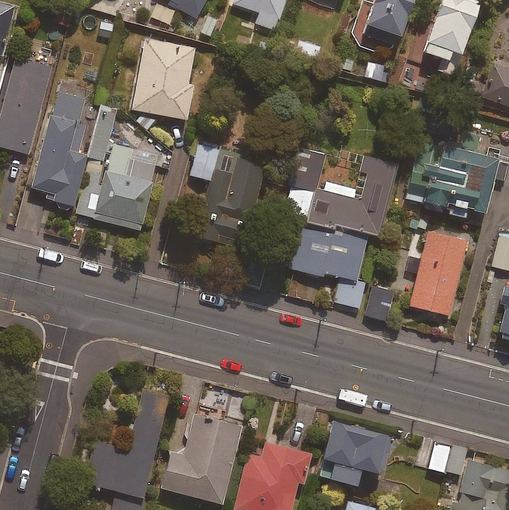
[(169,0),(168,3),(197,18),(206,0),(169,0)]
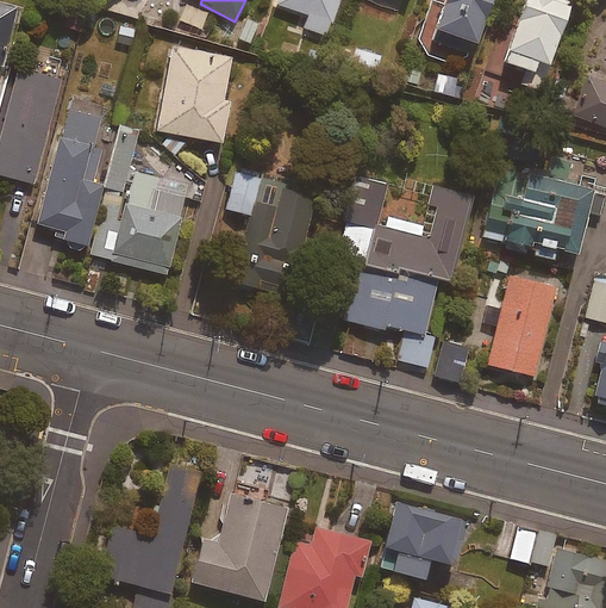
[(339,0),(280,0),(279,5),(311,17),(306,29),(326,36),(339,0)]
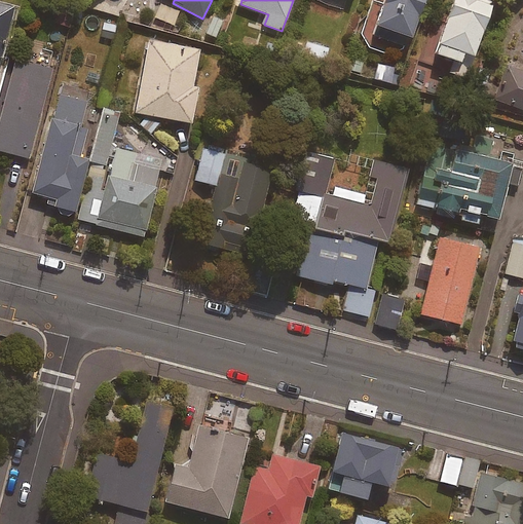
[(380,0),(373,22),(378,24),(375,34),(404,44),(419,0),(380,0)]
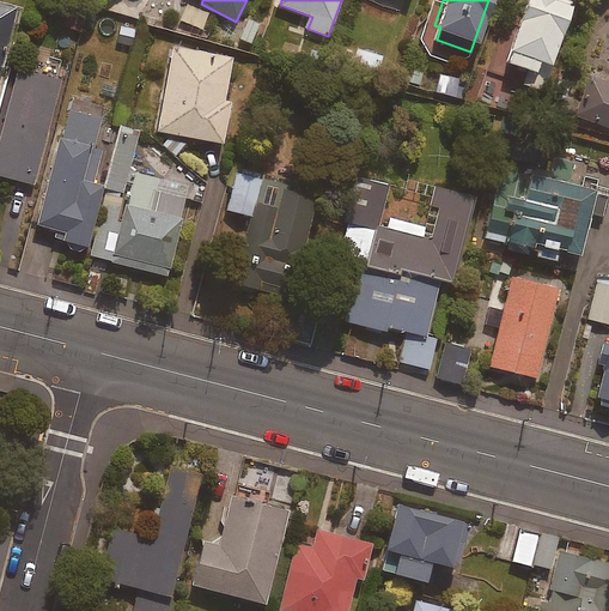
[(549,60),(568,0),(523,0),(504,59),(534,68),(537,56),(549,60)]
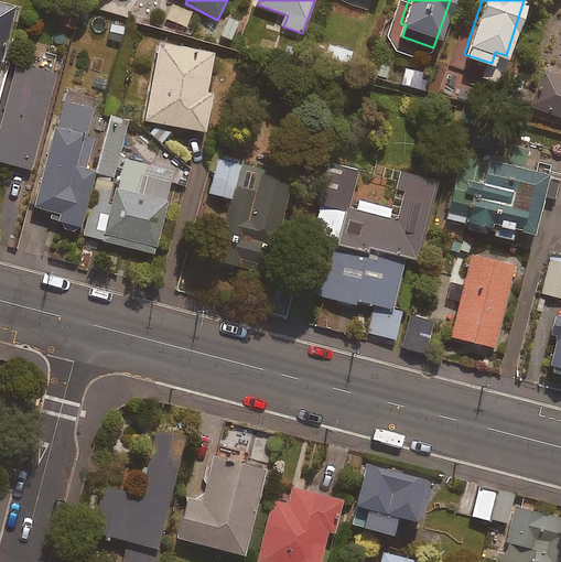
[(0,58),(1,60),(14,8),(0,3),(0,58)]
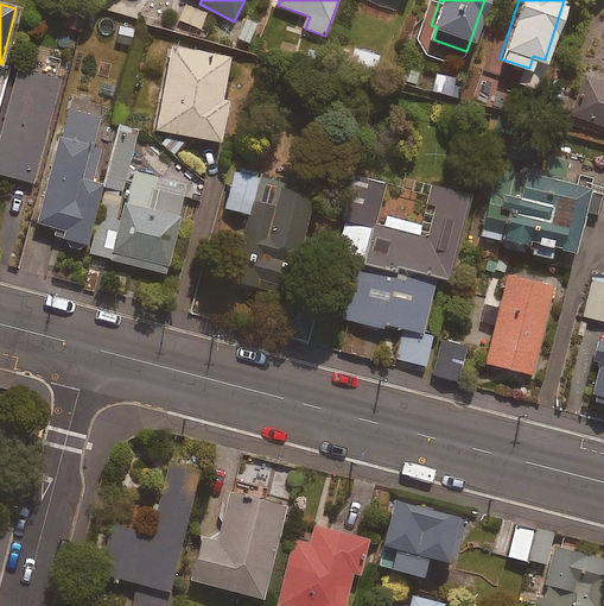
[(230,57),(172,46),(157,131),(220,141),(228,101),(222,100),(230,57)]
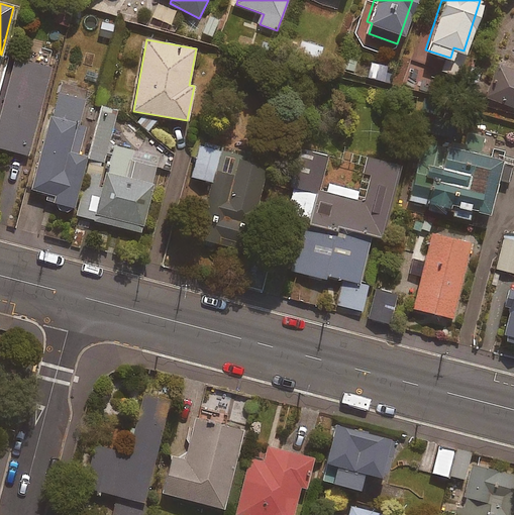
[(53,69),(16,60),(0,122),(0,147),(29,156),(53,69)]
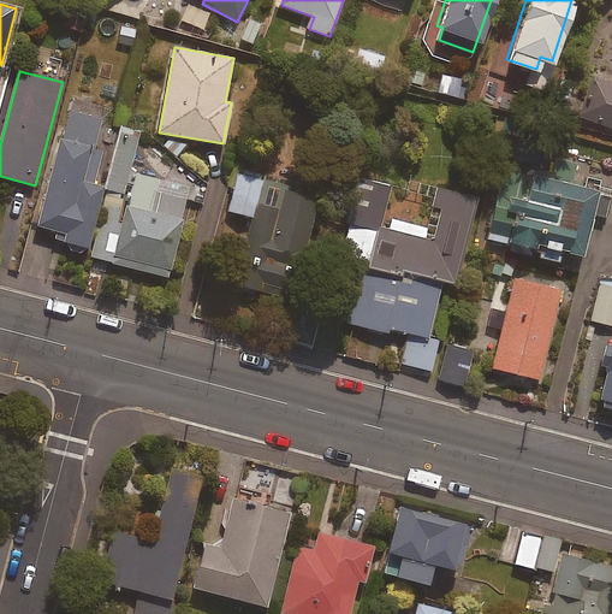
[(568,111),(576,86),(544,75),(535,101),(568,111)]
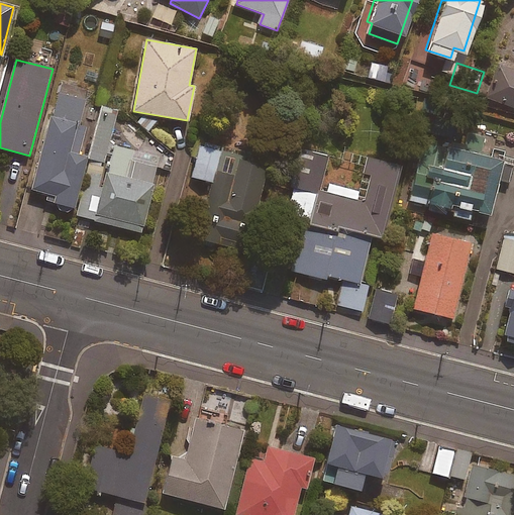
[(513,70),(499,65),(486,97),(513,107),(513,70)]
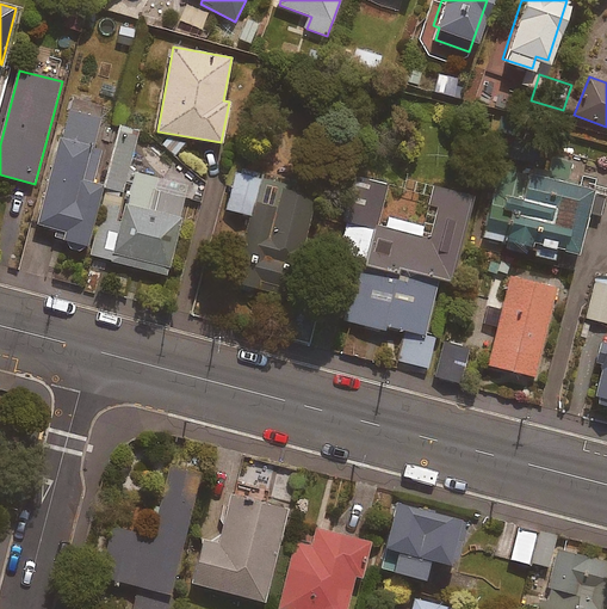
[(67,243),(66,246),(79,250),(80,245),(88,247),(103,184),(95,183),(103,151),(94,149),(101,118),(68,111),(60,148),(55,147),(37,225),(57,229),(55,239),(67,243)]
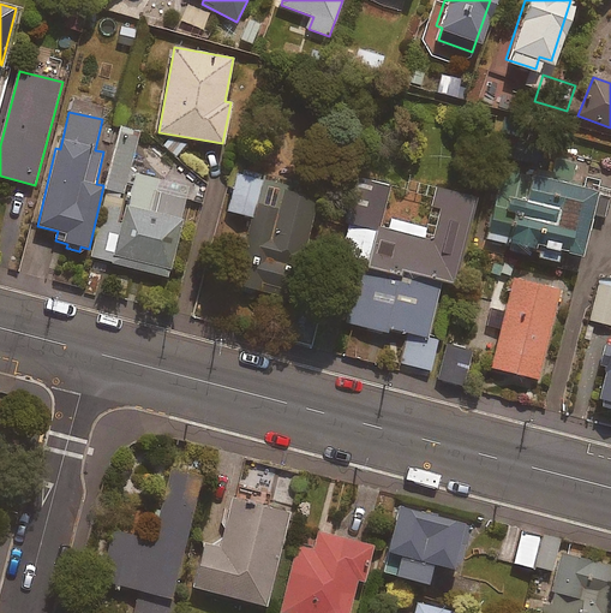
[(141,134),(121,129),(103,189),(124,195),(141,134)]
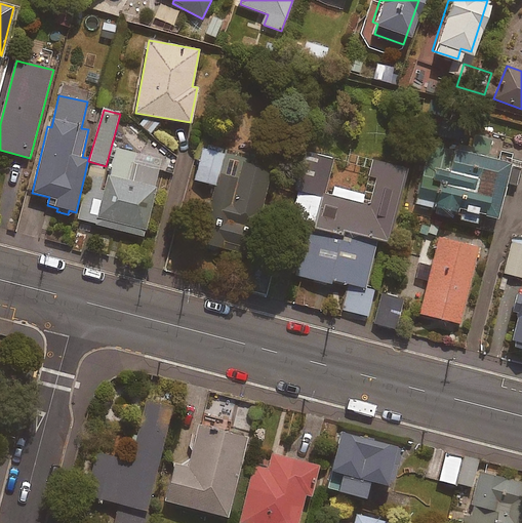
[(255,157),(205,145),(198,177),(221,183),(206,244),(251,254),(271,169),(253,165),(255,157)]
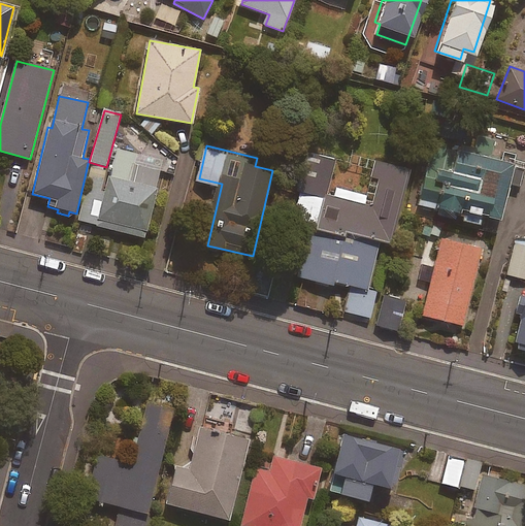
[(521,188),(524,176),(524,172),(512,169),(513,161),(458,148),(454,165),(427,159),(417,203),(436,207),(434,215),(482,226),(484,216),(499,220),(507,184),(521,188)]
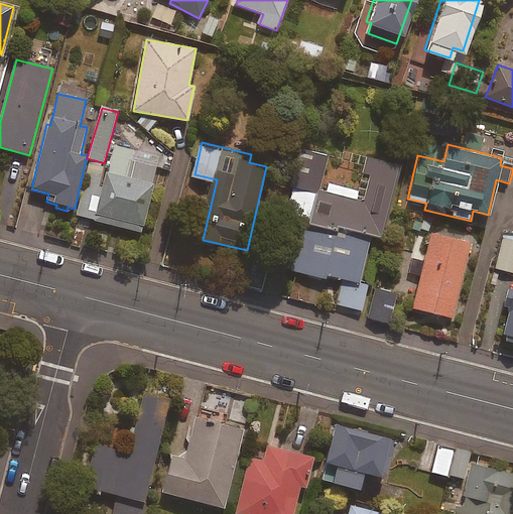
[(131,158),(133,150),(115,146),(104,188),(88,183),(80,216),(141,232),(158,165),(131,158)]
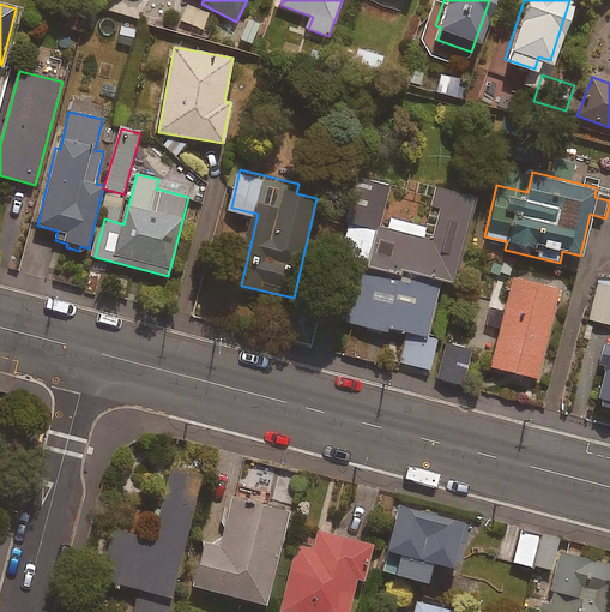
[(404,271),(440,281),(452,285),(477,198),(440,189),(428,229),(393,220),(391,229),(382,227),(393,187),(360,178),(338,252),(361,259),(358,268),(402,279),(404,271)]
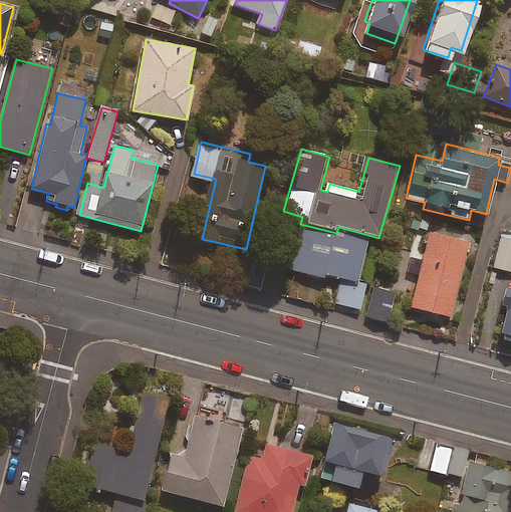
[(336,233),(300,224),(287,267),(322,277),(323,273),(355,282),(368,235),(338,227),(336,233)]
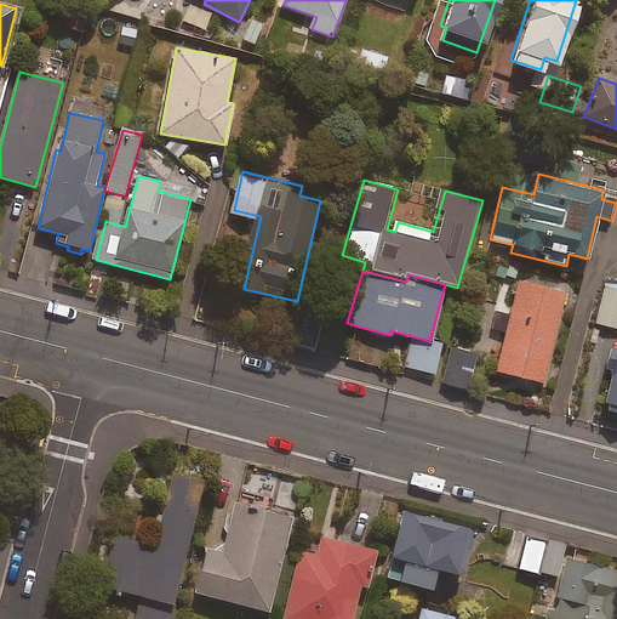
[(567,290),(521,278),(497,370),(544,382),(567,290)]
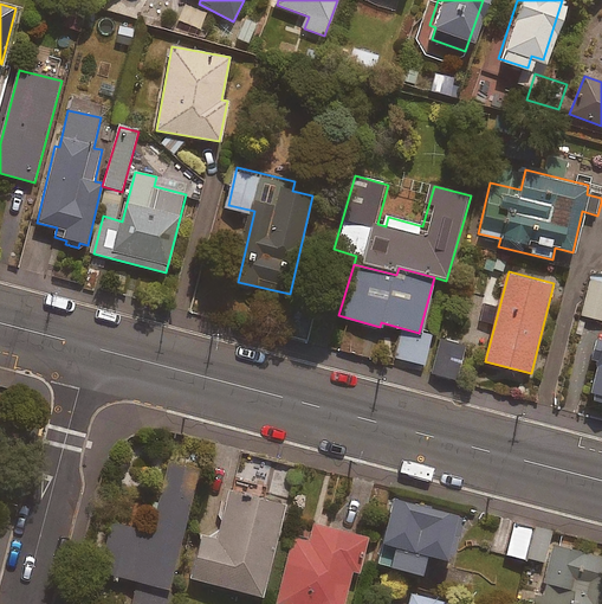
[(601,280),(593,277),(583,315),(601,320),(601,280)]
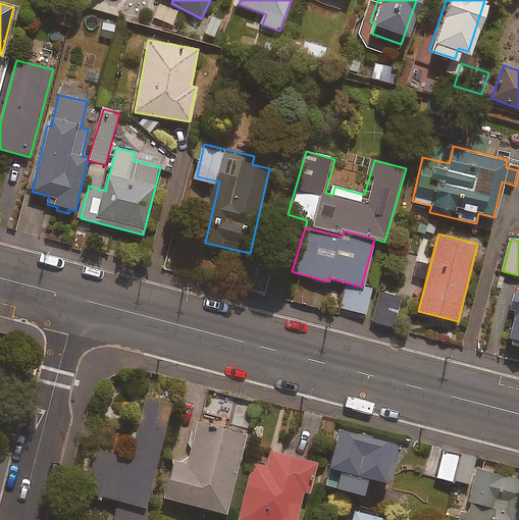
[(518,284),(513,283),(507,308),(515,310),(507,344),(518,346),(518,284)]
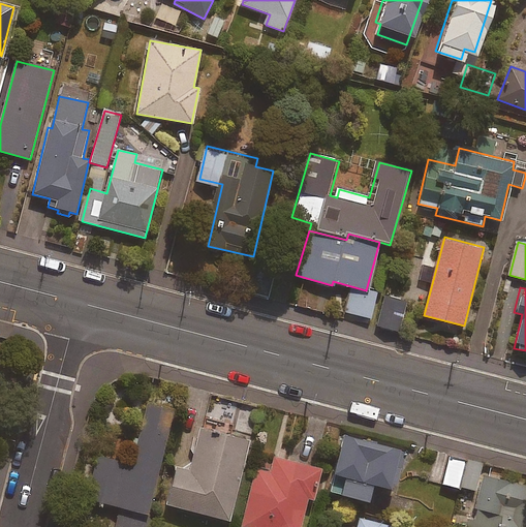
[(376,297),(350,290),(345,312),(371,318),(376,297)]
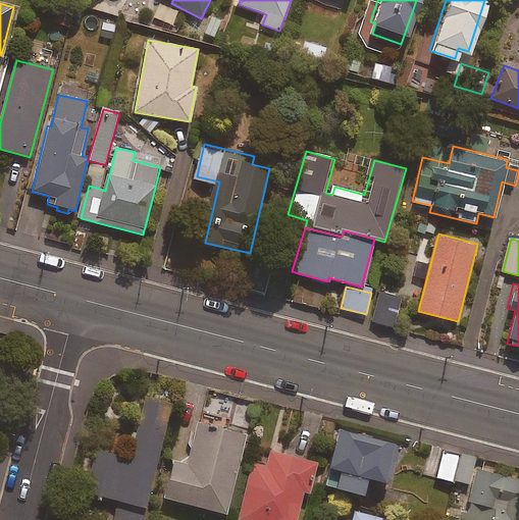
[(402,297),(380,292),(373,321),(395,327),(402,297)]
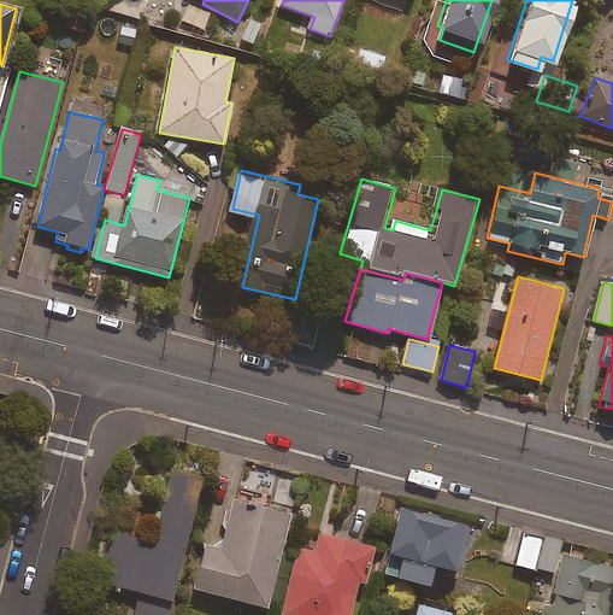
[(168,614),(202,479),(174,472),(155,542),(115,531),(102,583),(141,592),(135,614),(168,614)]
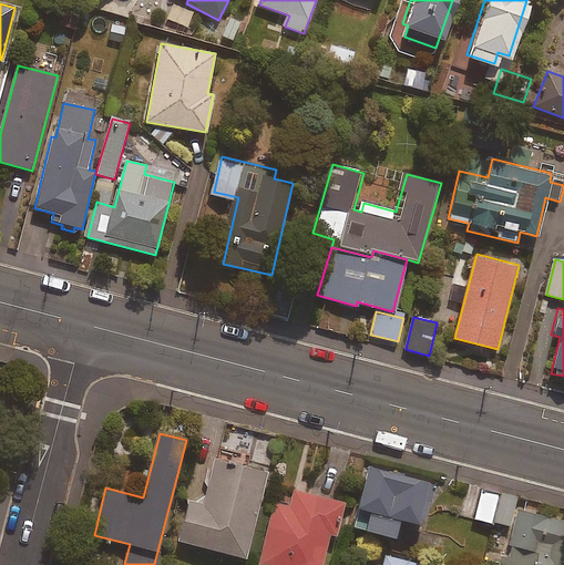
[(267,471),(215,456),(202,504),(187,501),(177,540),(244,557),(267,471)]
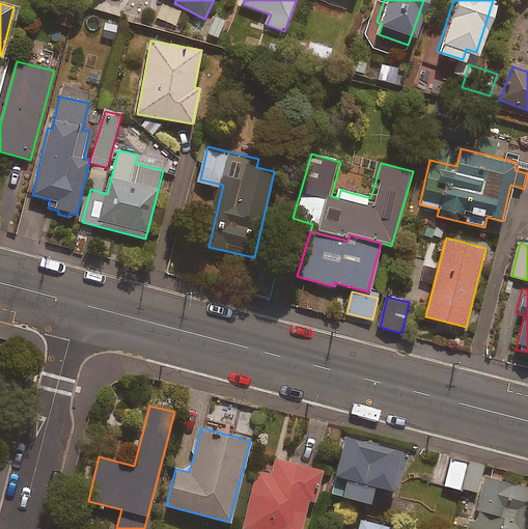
[(371,483),(393,489),(399,465),(394,464),(398,449),(342,436),(328,492),(367,502),(371,483)]
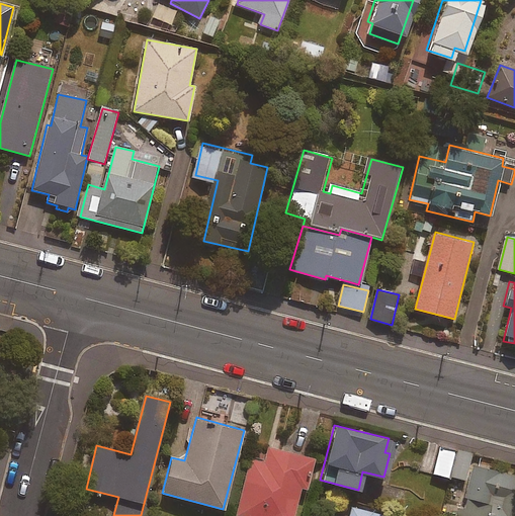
[(314,458),(269,446),(264,462),(251,459),(236,515),(292,515),(301,487),(306,489),(314,458)]
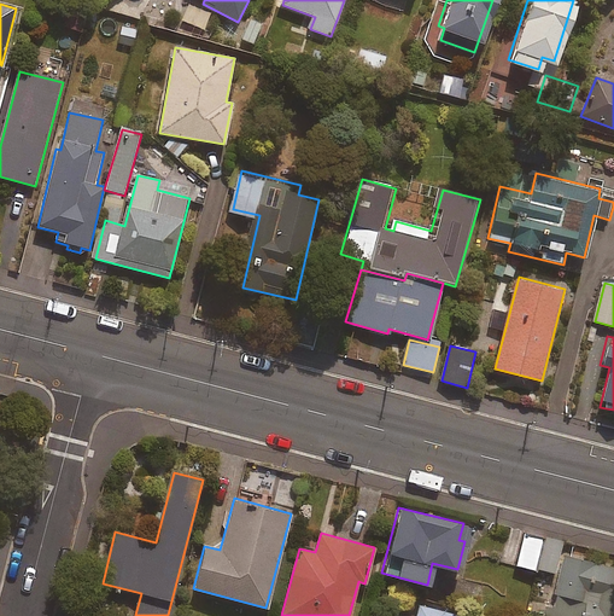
[(563,544),(514,533),(507,563),(556,575),(563,544)]
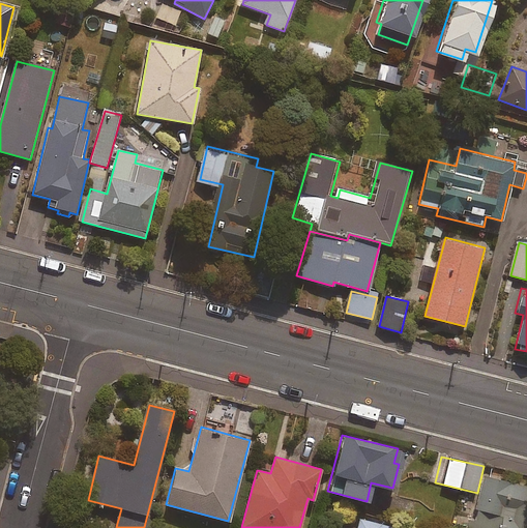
[(526,484),(487,474),(473,527),(526,527),(526,484)]
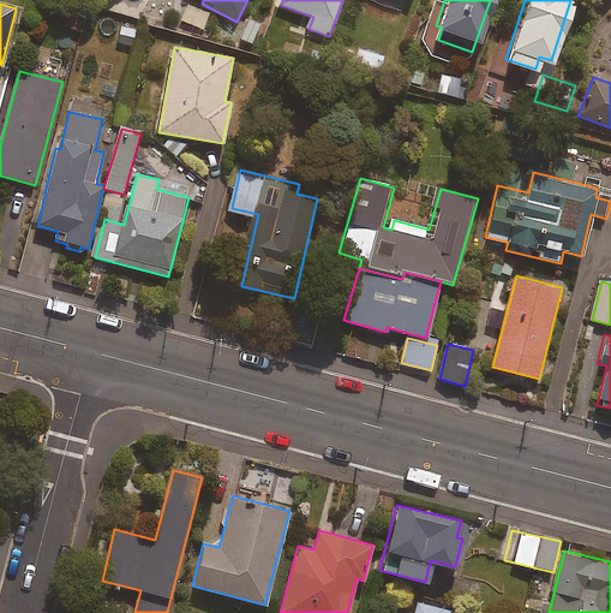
[(454,612),(418,602),(415,612),(454,612)]
